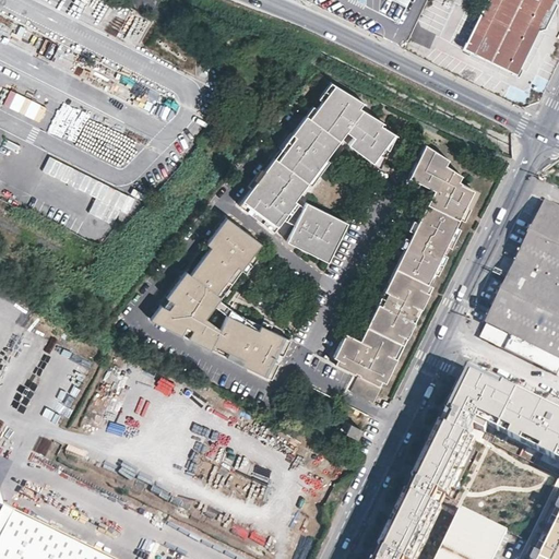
[(487,0),(478,18),(463,49),(518,75),(533,45),(555,0),(487,0)]
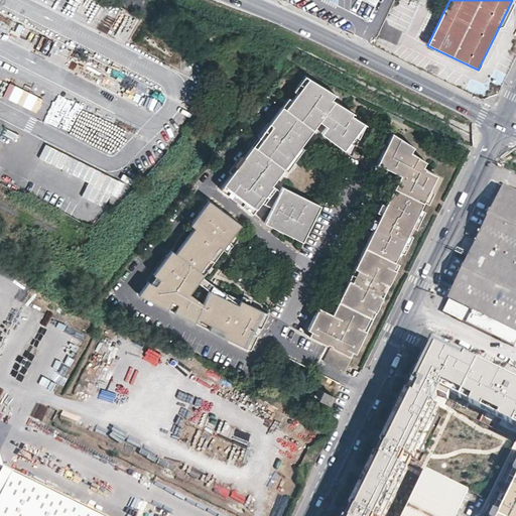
[(301,87),(307,79),(304,77),(298,84),(301,87)]
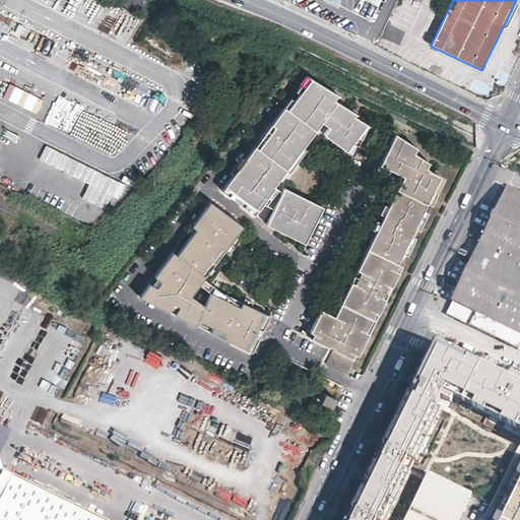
[(302,147),(321,122),(328,128),(323,135),(351,156),(368,125),(352,116),(354,113),(333,100),(336,95),(310,79),(304,87),(299,94),(294,101),(290,99),(269,127),(239,167),(220,191),(253,215),(274,188),(273,187),(285,170),(288,173),(305,150),(302,147)]
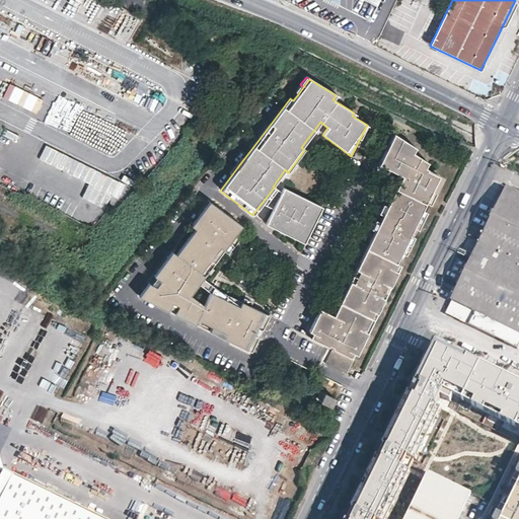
[(298,94),(303,87),(300,84),(294,92),(298,94)]
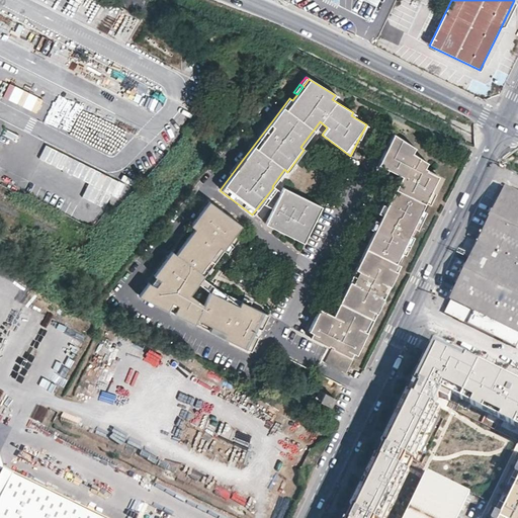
[(401,177),(392,194),(421,209),(438,176),(425,170),(429,161),(414,153),(418,146),(394,134),(377,165),(401,177)]
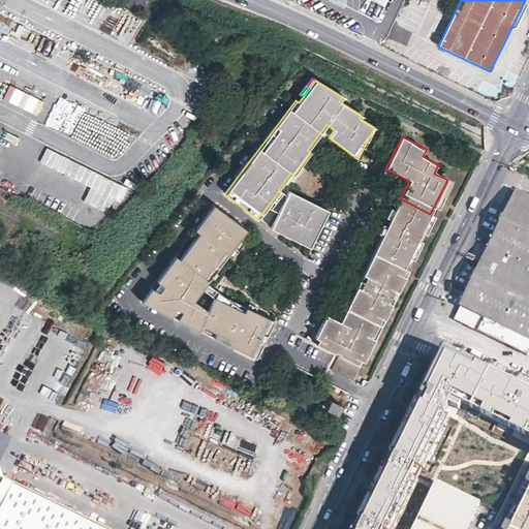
[(528,339),(528,195),(518,190),(511,201),(474,278),(461,306),(473,312),(485,317),(528,339)]
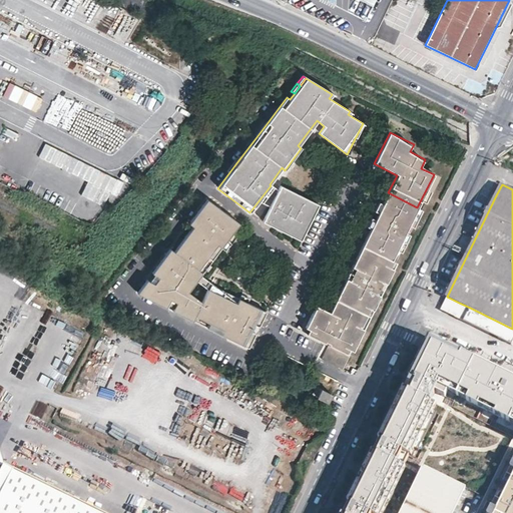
[(318,204),(280,186),(262,222),(291,236),(301,240),(318,204)]
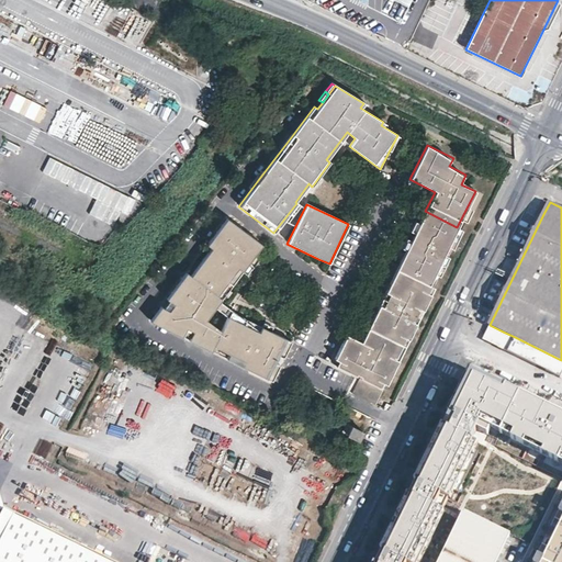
[(457,227),(425,211),(419,223),(414,233),(416,234),(413,243),(409,242),(405,251),(379,305),(384,307),(381,314),(375,311),(364,336),(369,338),(366,345),(361,341),(346,335),(335,359),(339,361),(337,367),(356,375),(357,374),(361,377),(360,378),(368,382),(380,388),(381,385),(384,388),(434,287),(428,283),(433,274),(444,254),(447,247),(457,227)]
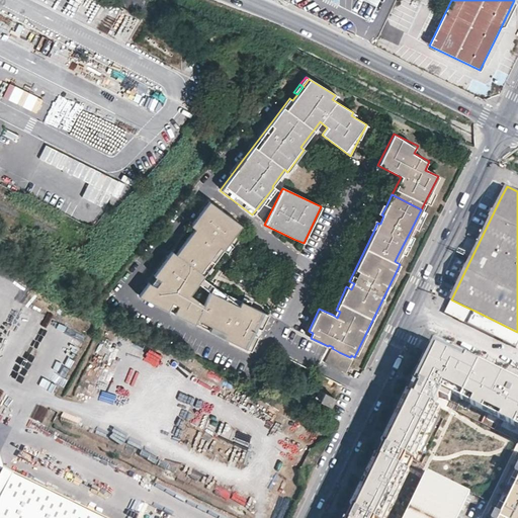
[(214,205),(209,201),(191,226),(195,229),(176,254),(172,251),(154,275),(160,280),(156,285),(148,282),(142,295),(148,298),(147,299),(162,307),(194,324),(197,319),(226,333),(224,338),(236,344),(251,351),(258,337),(253,334),(257,328),(261,330),(268,315),(241,301),(239,307),(210,291),(202,309),(185,300),(204,275),(199,272),(220,247),(224,250),(242,226),(235,220),(229,216),(226,220),(219,214),(223,210),(214,205)]
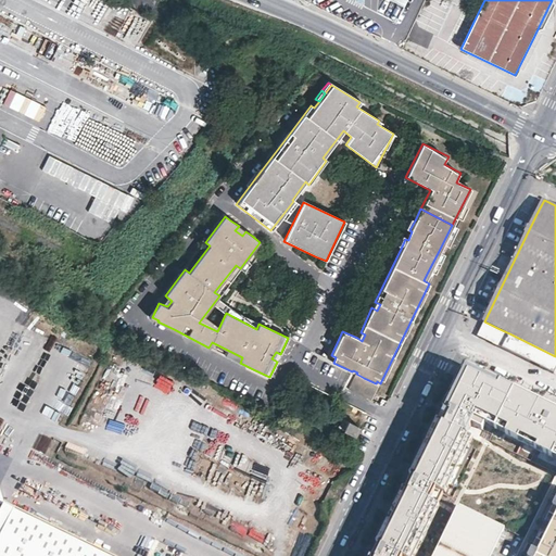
[(409,230),(415,220),(411,218),(405,228),(409,230)]
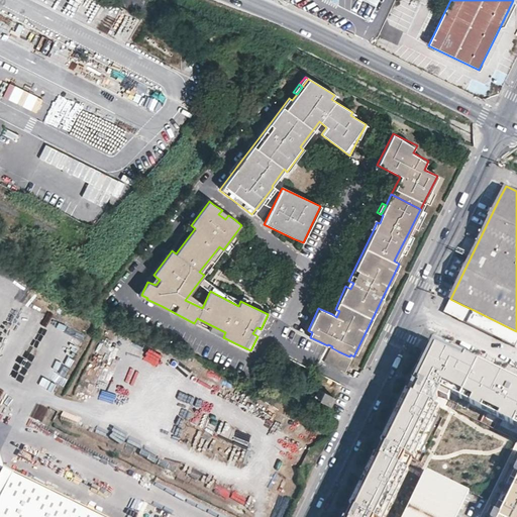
[(424,210),(420,209),(411,227),(415,229),(424,210)]
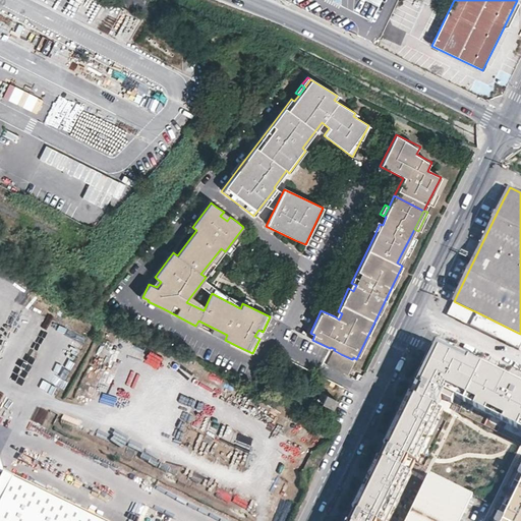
[(230,217),(224,212),(220,216),(227,221),(230,217)]
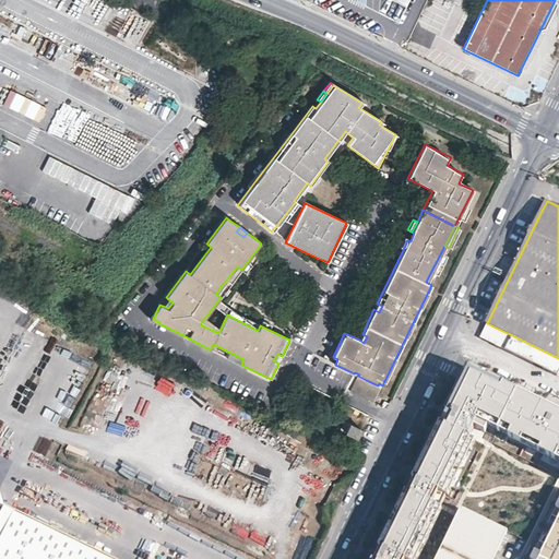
[(407,229),(403,238),(411,241),(414,233),(412,232),(407,229)]
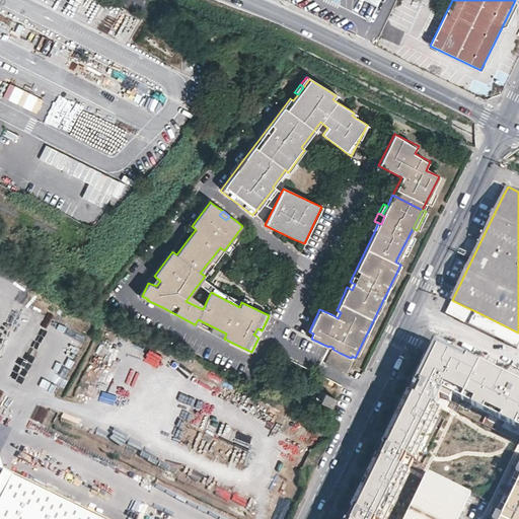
[(374,232),(378,223),(374,221),(370,230),(374,232)]
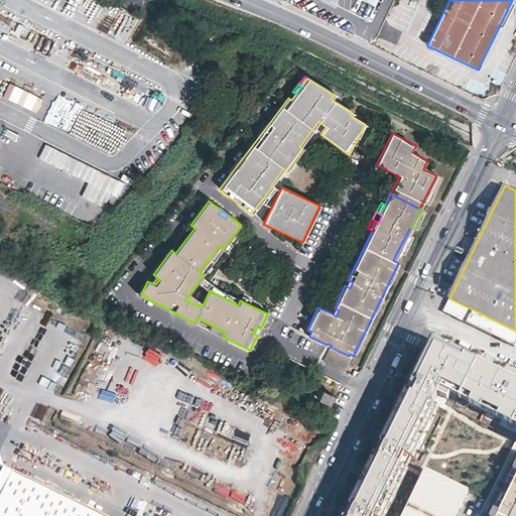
[(411,235),(407,233),(397,252),(402,254),(411,235)]
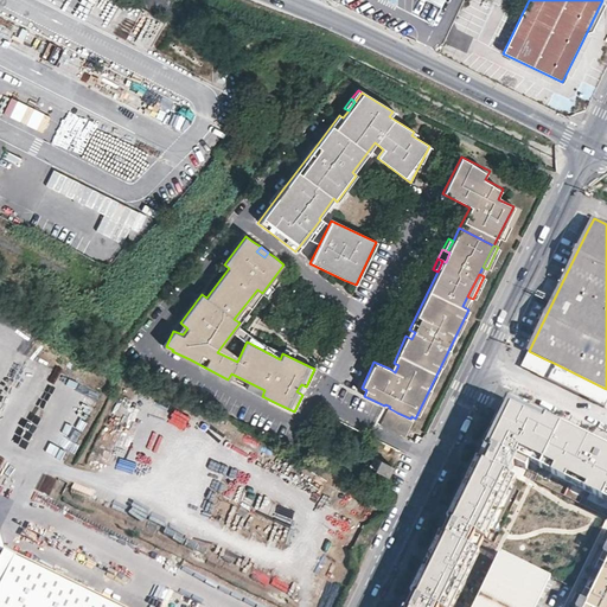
[(240,323),(262,293),(257,289),(234,319),(240,323)]
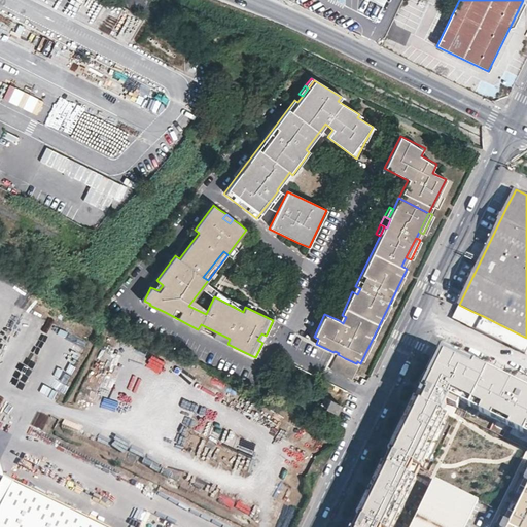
[(159,290),(163,285),(156,280),(150,287),(159,290)]
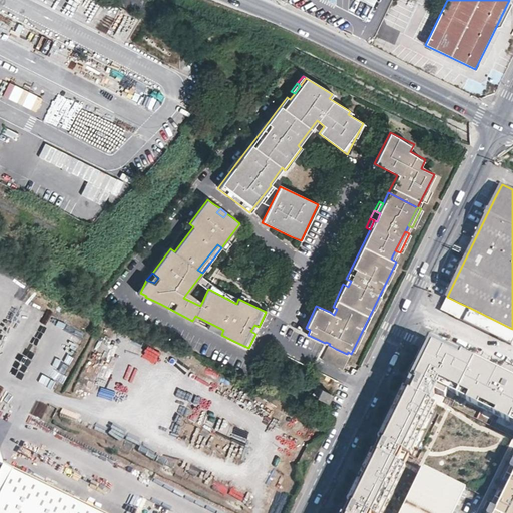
[(146,296),(140,293),(146,280),(137,293),(145,297),(146,296)]
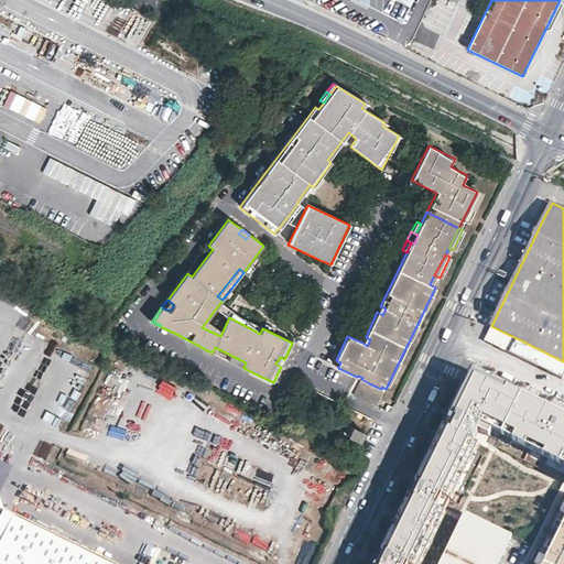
[(262,328),(231,313),(229,317),(260,334),(262,328)]
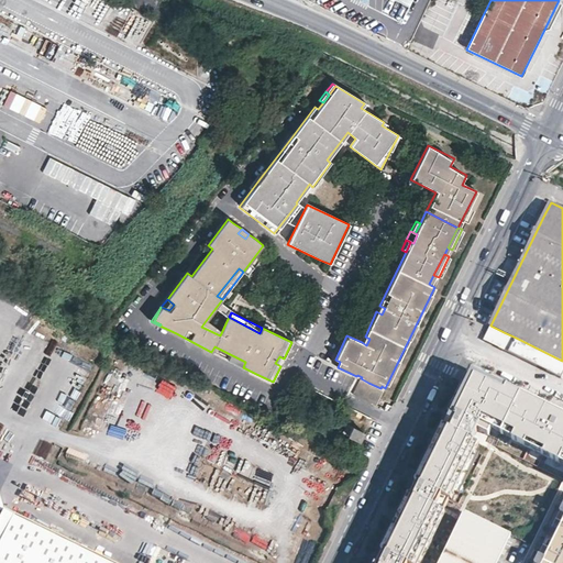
[(504,332),(498,345),(509,351),(516,338),(504,332)]
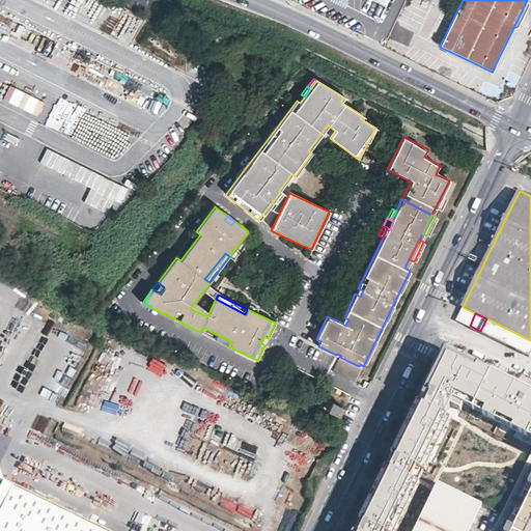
[(530,340),(486,318),(480,331),(530,356),(530,340)]
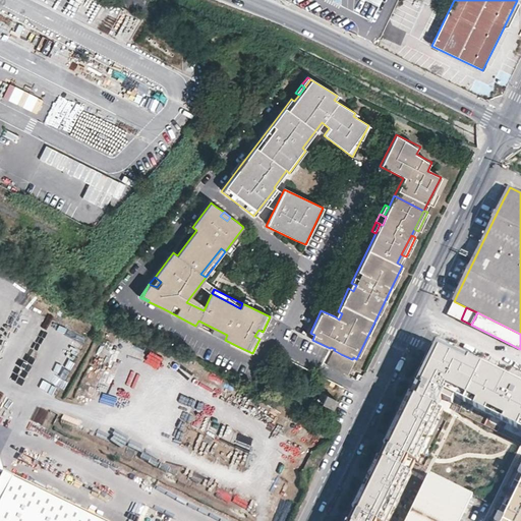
[(68,340),(73,332),(65,327),(60,334),(68,340)]
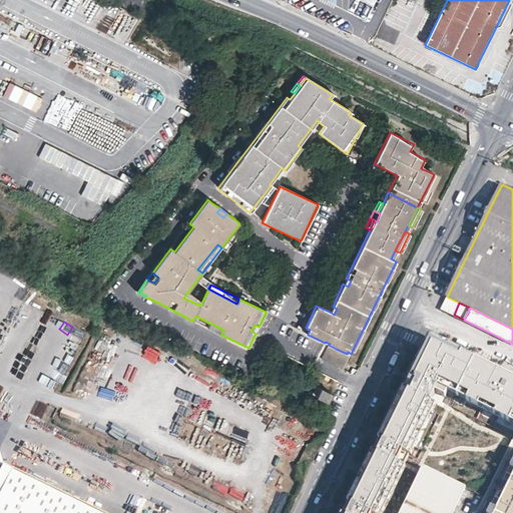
[(512,381),(425,340),(340,512),(377,512),(437,387),(512,424),(512,381)]
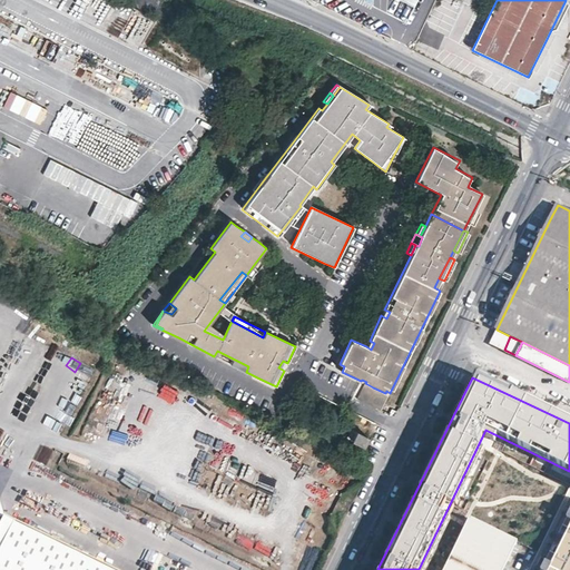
[(365,383),(357,400),(381,411),(389,395),(385,393),(373,387),(365,383)]
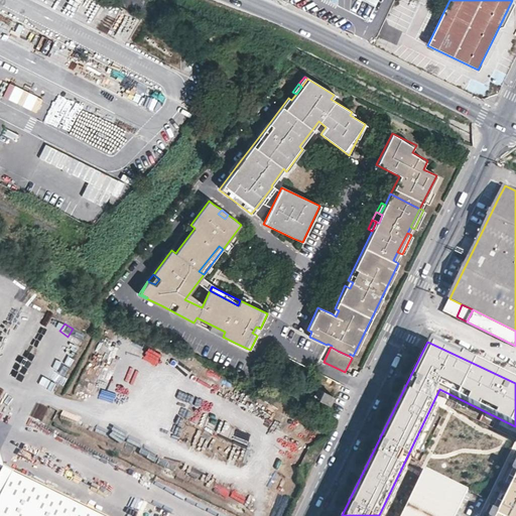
[(257,384),(261,375),(256,373),(252,381),(257,384)]
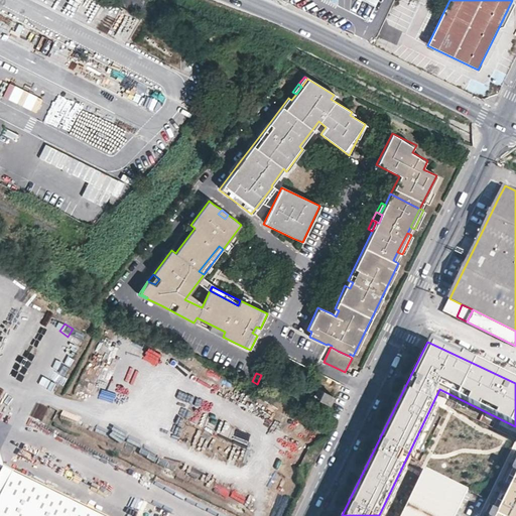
[(332,396),(316,388),(312,396),(328,404),(332,396)]
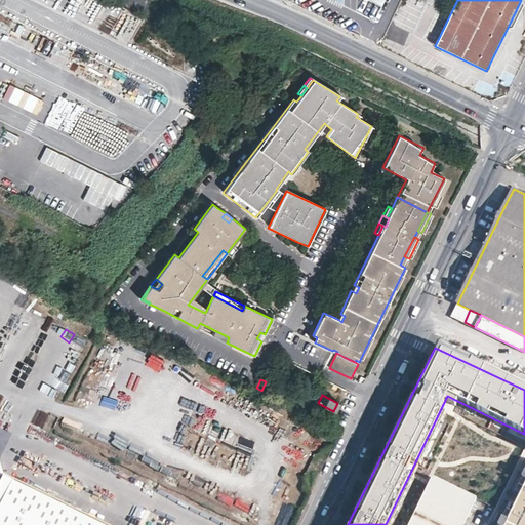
[(524,524),(524,457),(491,524),(524,524)]
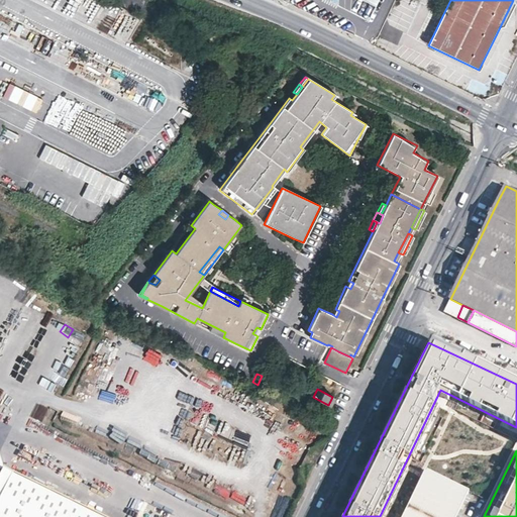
[(0,500),(14,472),(5,468),(0,479),(0,500)]
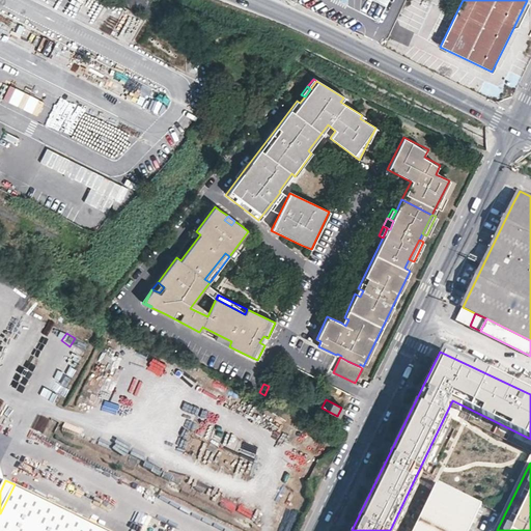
[(0,530),(111,530),(15,484),(0,514),(0,530)]
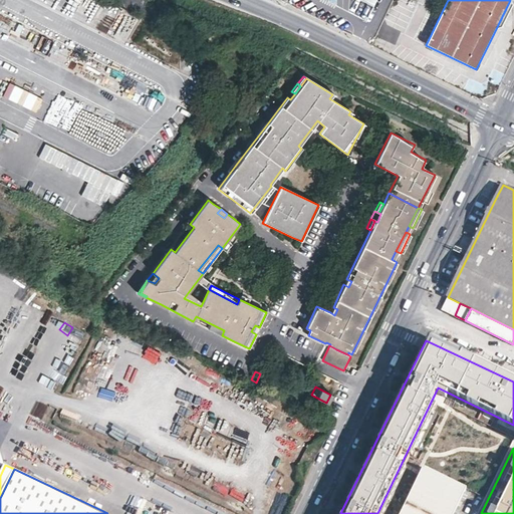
[(294,482),(288,480),(284,488),(291,490),(294,482)]
